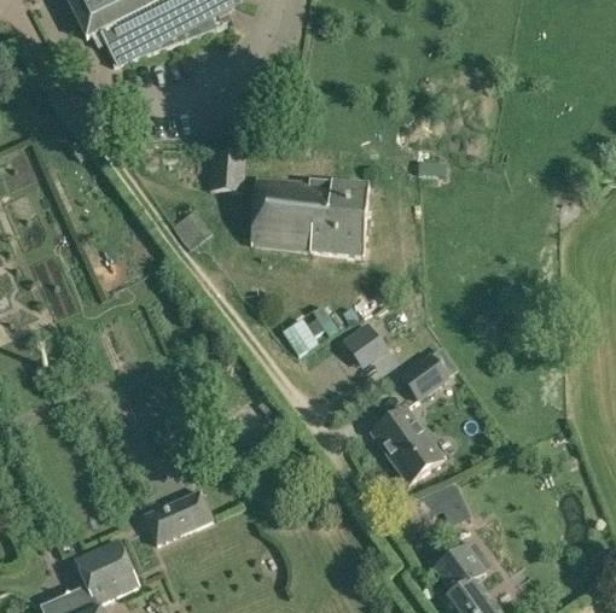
[(68,0),(86,34),(102,27),(106,38),(103,40),(114,62),(222,28),(215,15),(237,5),(232,0),(68,0)]
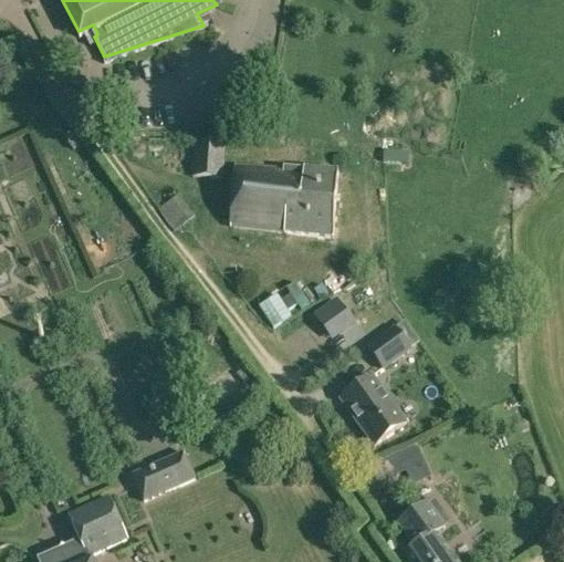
[(70,126),(61,133),(71,145),(79,139),(70,126)]
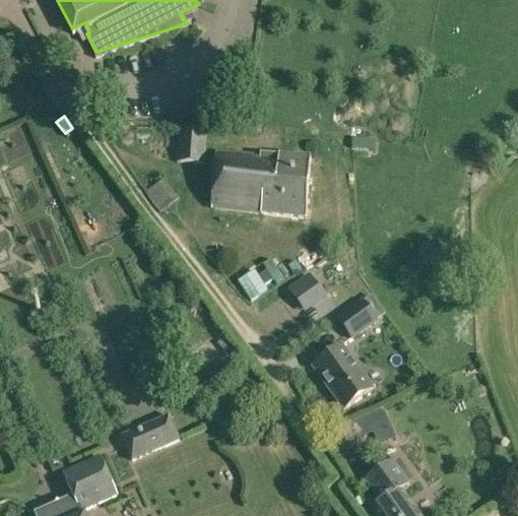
[(175,158),(203,160),(206,129),(177,127),(175,158)]
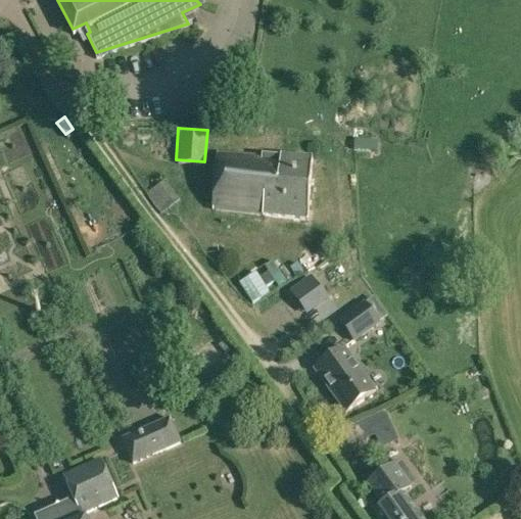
[(353,147),(377,148),(377,137),(353,136),(353,147)]
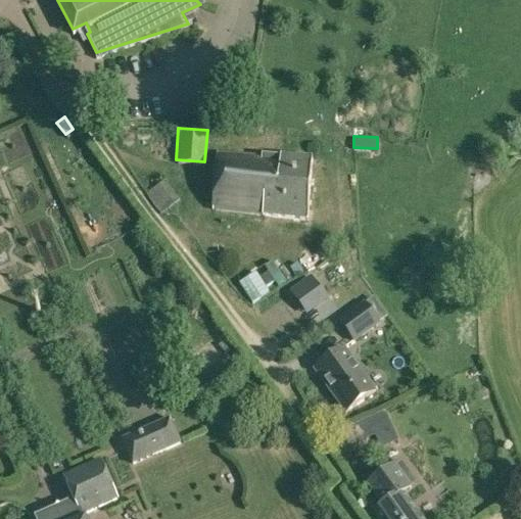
[(210,203),(305,213),(312,153),(281,150),(280,154),(217,148),(210,203)]
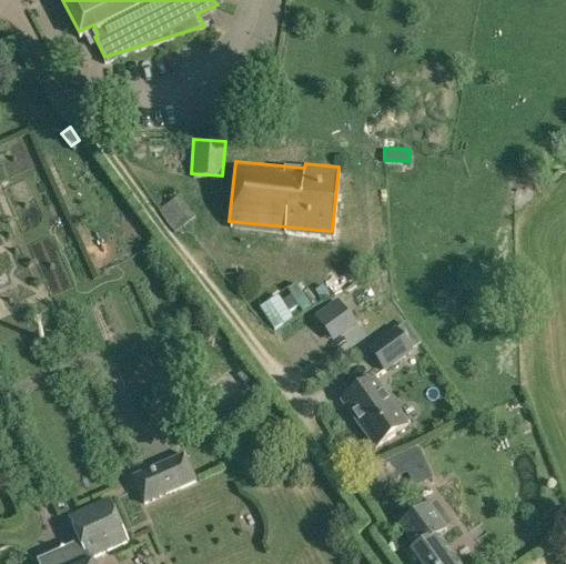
[(169,211),(184,231),(200,219),(183,199),(169,211)]
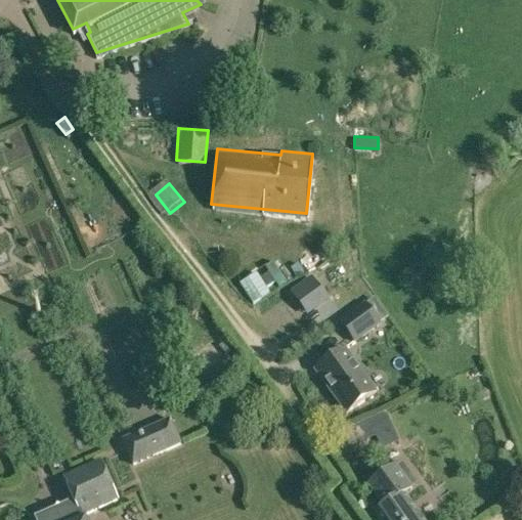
[(337,318),(352,338),(377,319),(362,300),(337,318)]
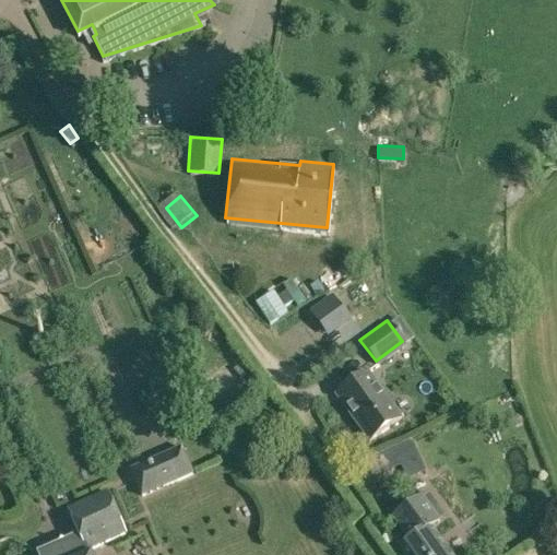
[(203,384),(212,398),(237,380),(228,367),(203,384)]
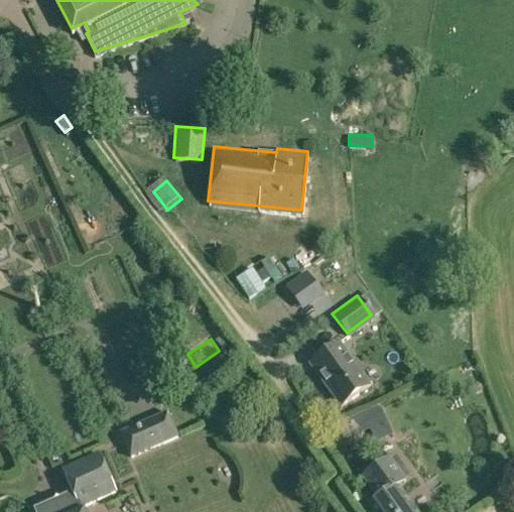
[(312,358),(318,367),(314,370),(339,403),(368,382),(337,340),(312,358)]
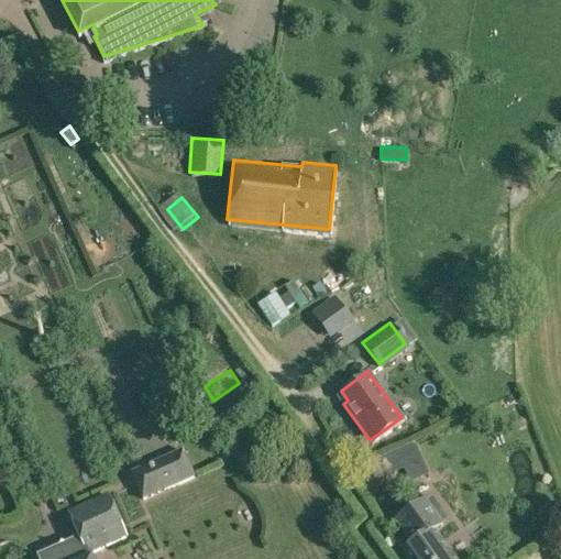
[(365,481),(402,466),(419,458),(413,440),(358,463),(365,481)]
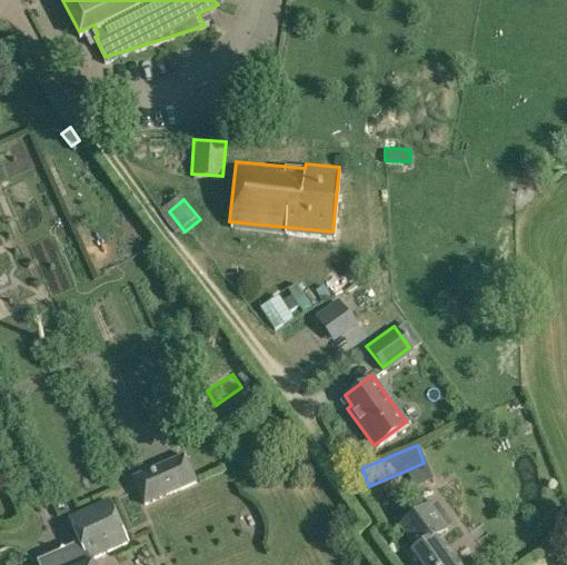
[(182,453),(131,475),(142,502),(194,479),(182,453)]
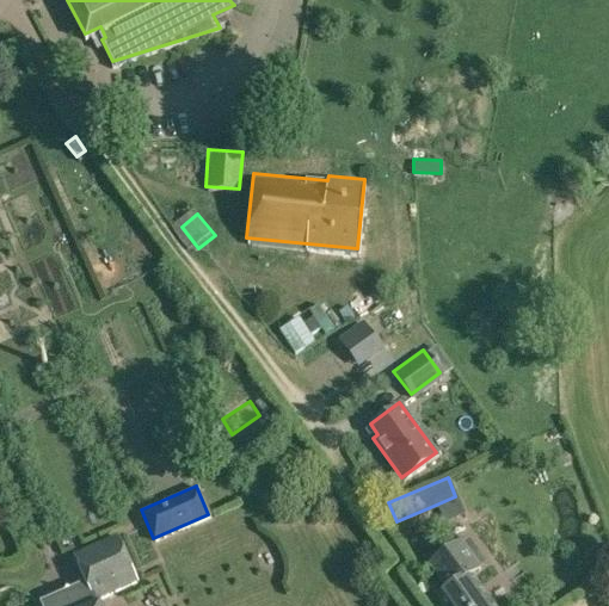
[(100,605),(97,598),(111,591),(134,581),(115,536),(71,555),(82,583),(40,601),(41,605),(100,605)]
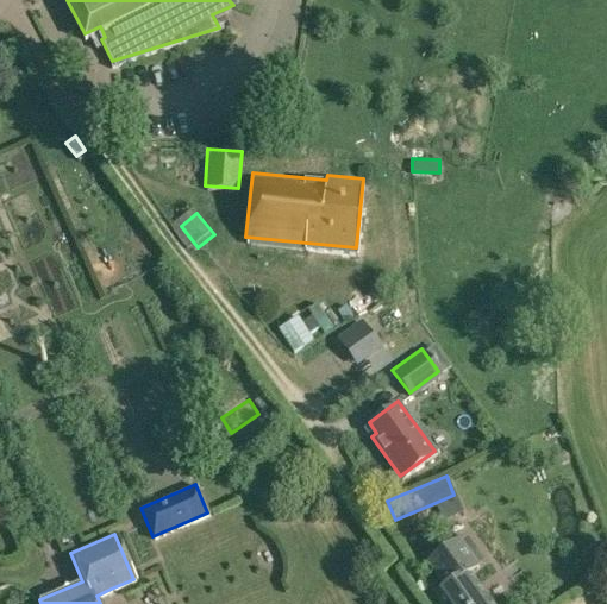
[(425,559),(443,582),(433,591),(443,603),(493,603),(469,570),(476,564),(457,536),(425,559)]
